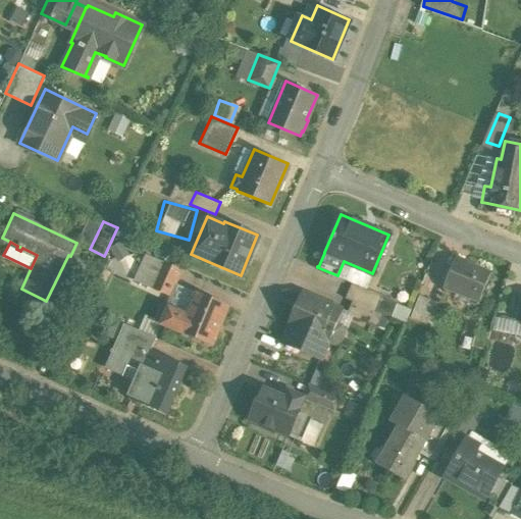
[(489,272),(465,262),(466,261),(455,256),(443,286),(479,300),(489,272)]
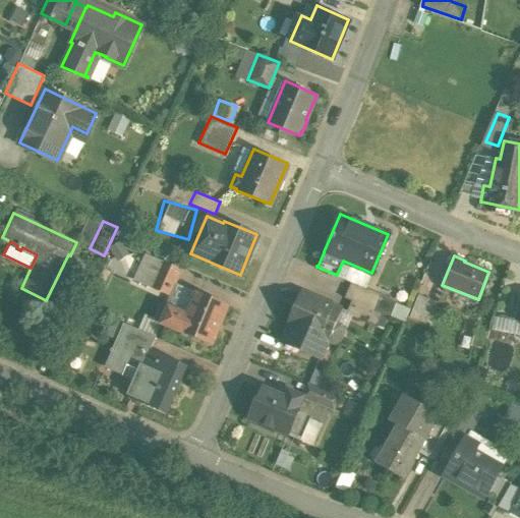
[(162,261),(155,257),(145,281),(152,285),(152,286),(168,294),(179,268),(163,261),(162,261)]
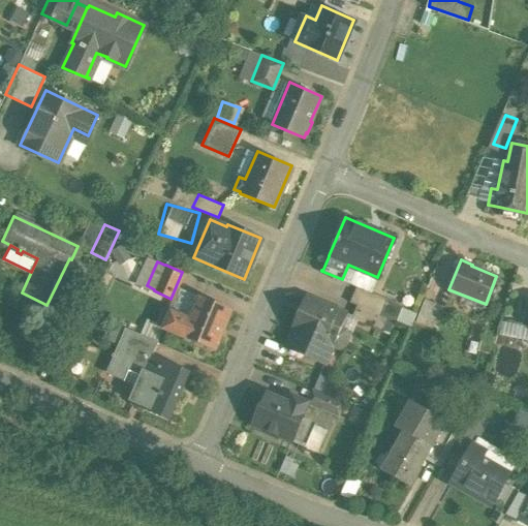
[(386,299),(342,279),(355,285),(349,301),(358,305),(379,314),(386,299)]
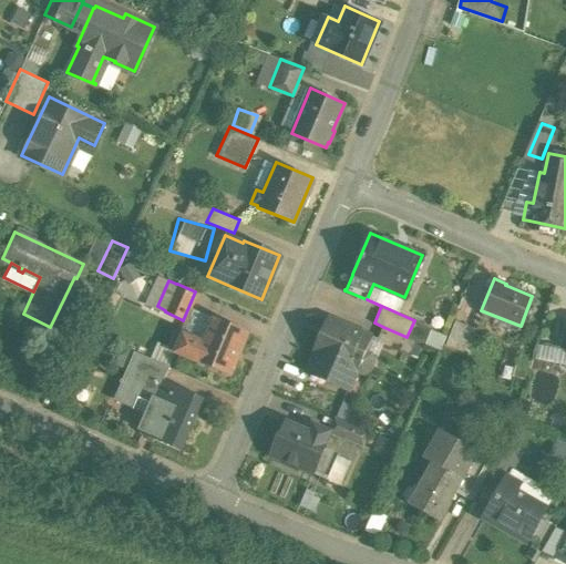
[(247,330),(213,317),(203,341),(195,359),(229,373),(247,330)]
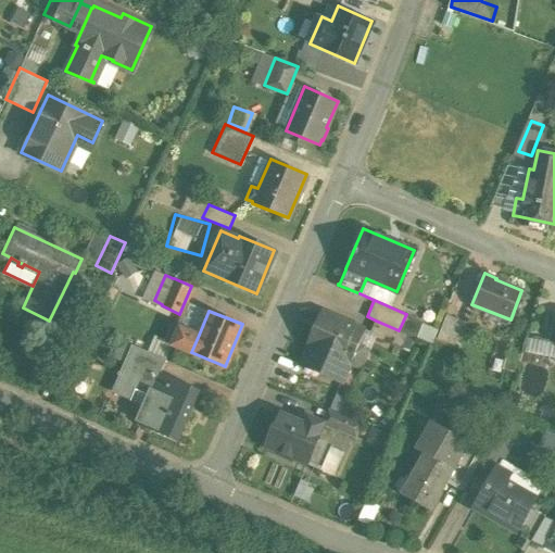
[(364,329),(323,311),(307,344),(349,363),(357,343),(364,329)]
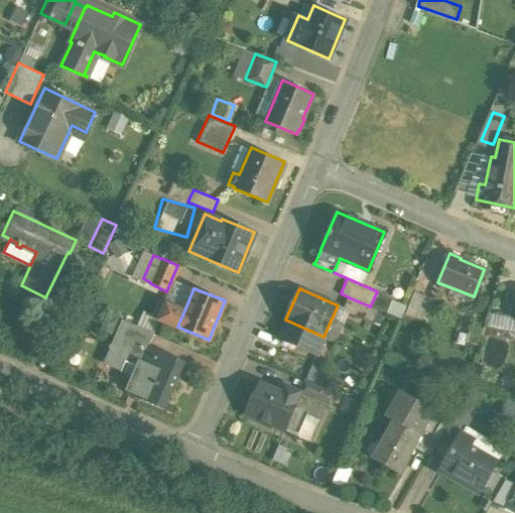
[(410,290),(402,312),(421,318),(428,296),(410,290)]
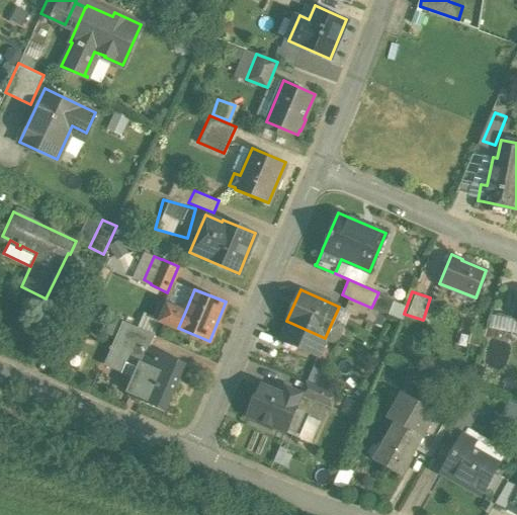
[(371,308),(350,298),(344,311),(372,324),(378,311),(371,308)]
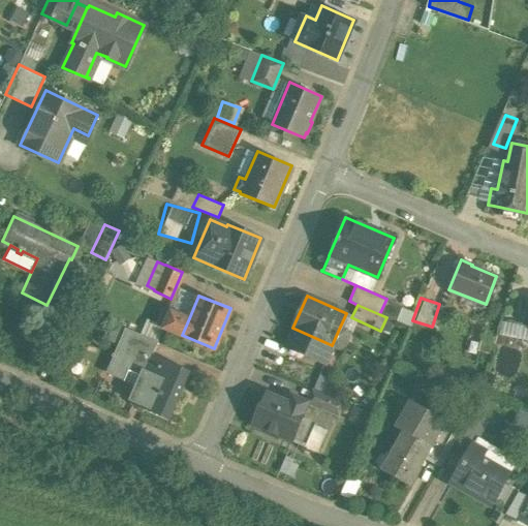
[(189,318),(169,310),(163,327),(182,335),(189,318)]
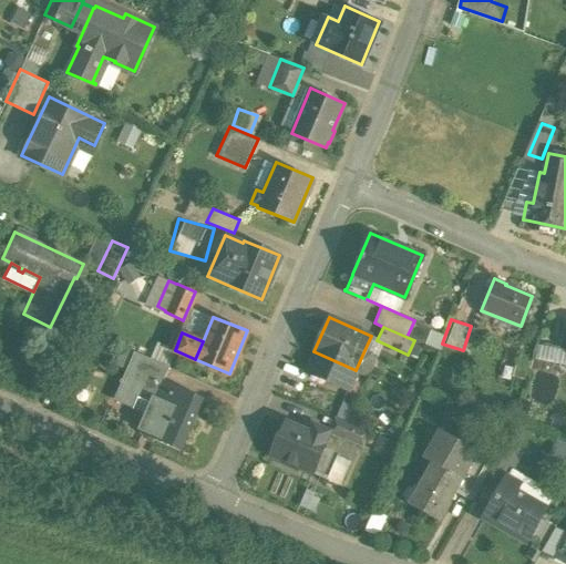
[(370,352),(364,350),(356,370),(361,372),(369,369),(372,361),(370,352)]
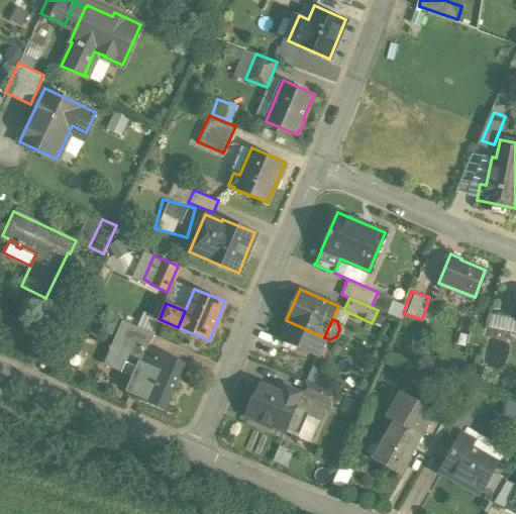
[(182,361),(147,345),(153,333),(123,320),(109,354),(105,363),(120,369),(127,353),(138,358),(139,363),(126,393),(161,408),(182,361)]
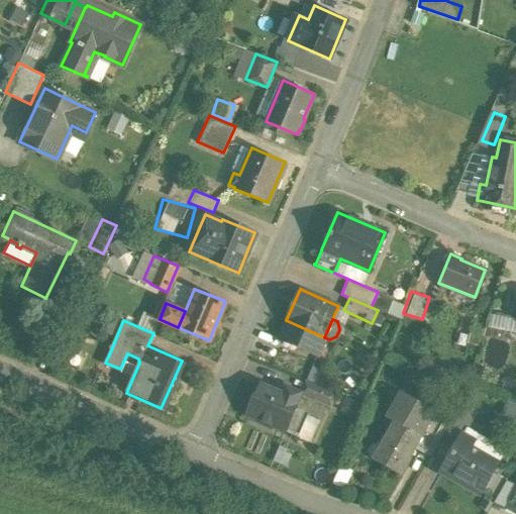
[(324,337),(286,320),(279,336),(318,353),(324,337)]
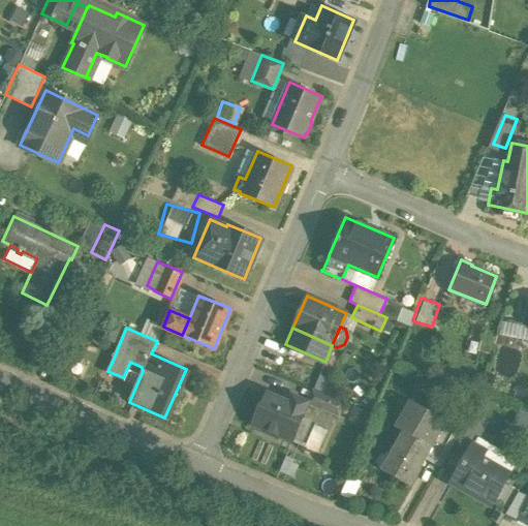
[(491,353),(477,349),(474,359),(489,363),(491,353)]
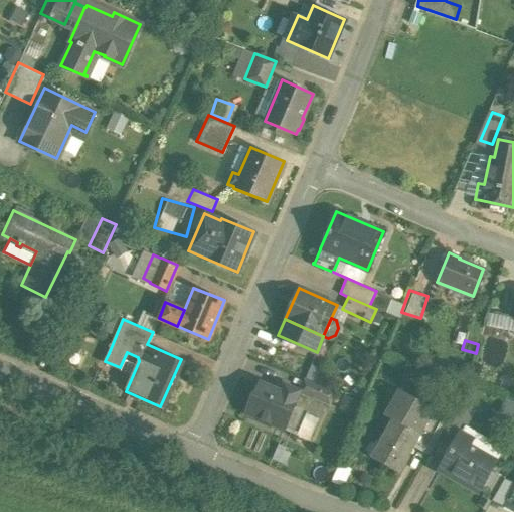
[(334,391),(303,378),(299,390),(298,391),(299,391),(328,403),(334,391)]
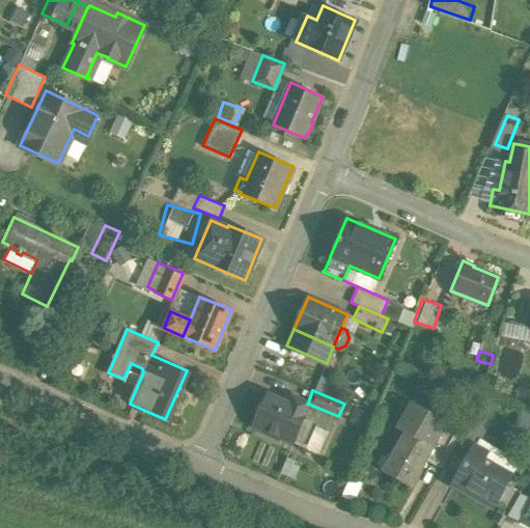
[(289,403),(267,392),(252,424),(293,442),(302,420),(306,410),(308,404),(307,404),(308,403),(293,396),(289,403)]
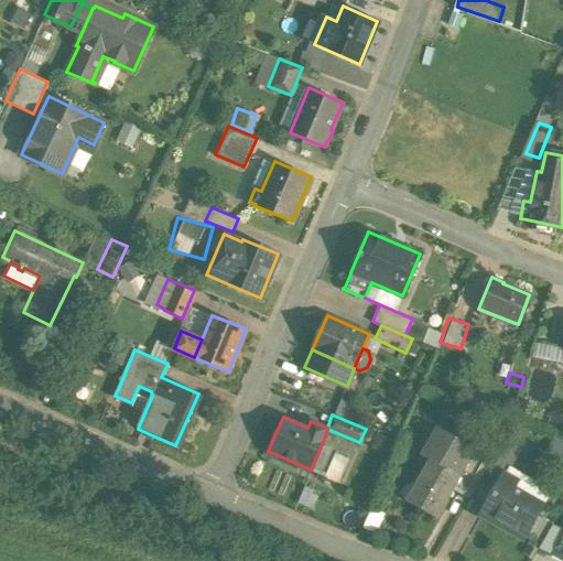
[(475,450),(435,427),(420,454),(430,460),(407,499),(407,498),(405,499),(436,517),(446,499),(446,498),(454,484),(459,474),(461,475),(475,450)]
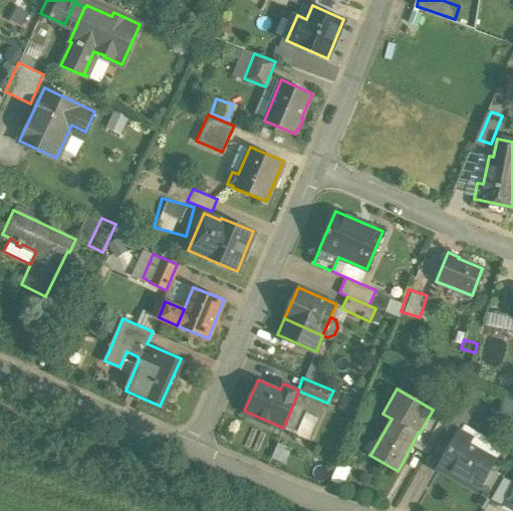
[(511,418),(507,428),(512,430),(512,400),(500,395),(494,411),(511,418)]
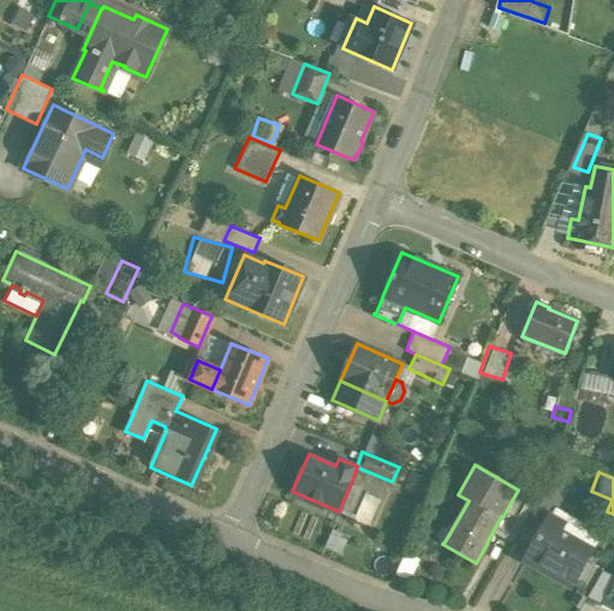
[(350,486),(339,511),(353,517),(364,493),(350,486)]
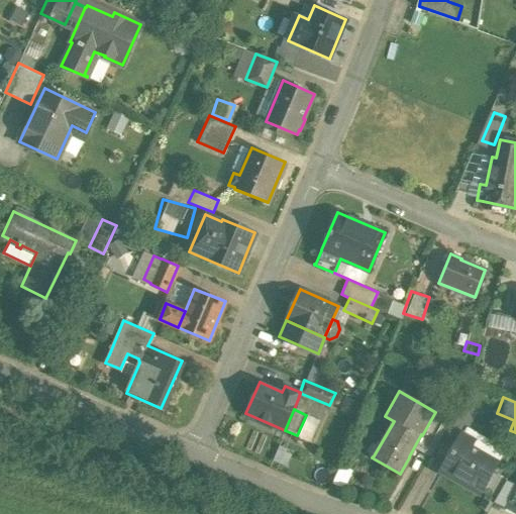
[(448,420),(435,412),(422,435),(421,434),(416,443),(430,451),(448,420)]
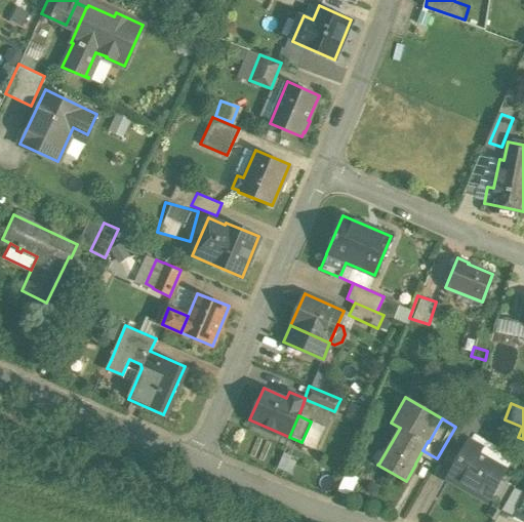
[(473,436),(455,427),(437,458),(453,468),(465,448),(466,448),(473,436)]
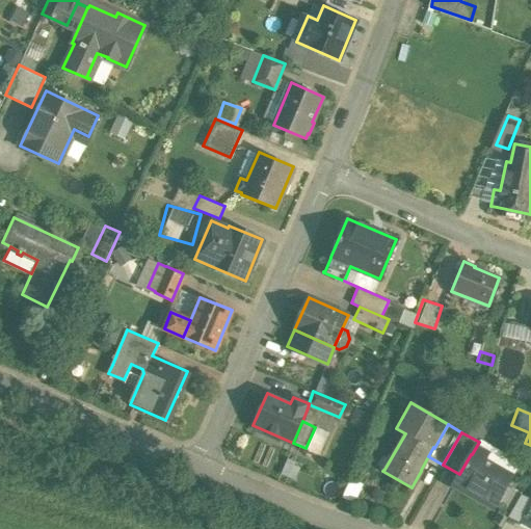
[(472,454),(471,454),(459,474),(455,480),(496,503),(511,476),(494,466),(494,467),(472,454)]
